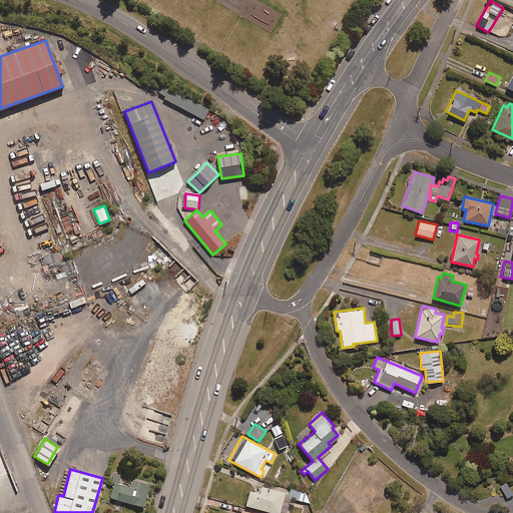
[(142,506),(149,484),(138,481),(136,489),(113,482),(109,497),(142,506)]
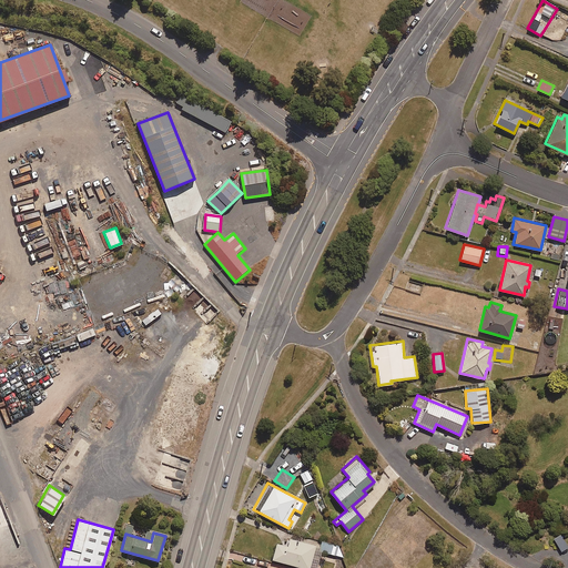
[(560,551),(567,547),(560,534),(553,537),(560,551)]
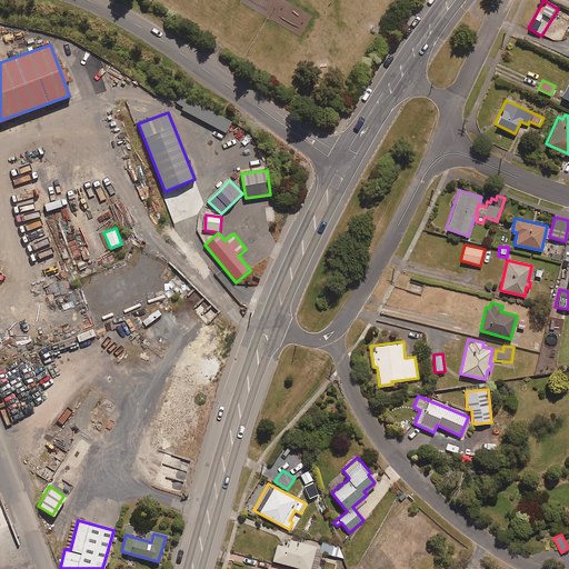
[(321,556),(322,552),(343,558),(339,547),(320,541),(319,548),(289,539),(287,547),(276,543),(271,560),(305,568),(322,568),(326,557),(321,556)]
